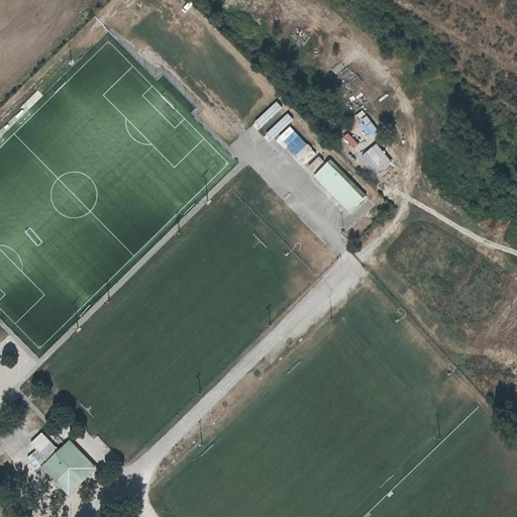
[(278,102),(255,123),(261,128),(283,107),(278,102)]
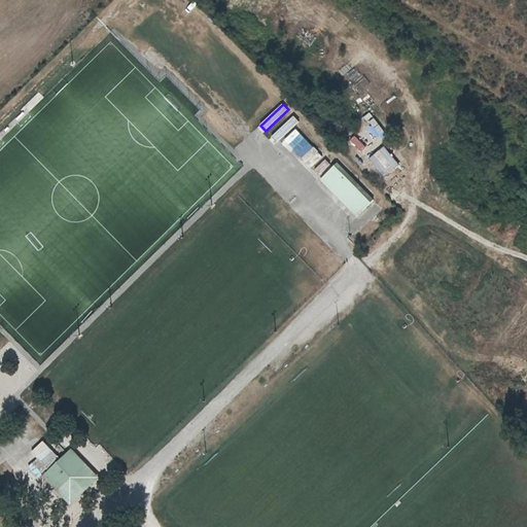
[(370,112),(363,117),(378,136),(384,132),(370,112)]
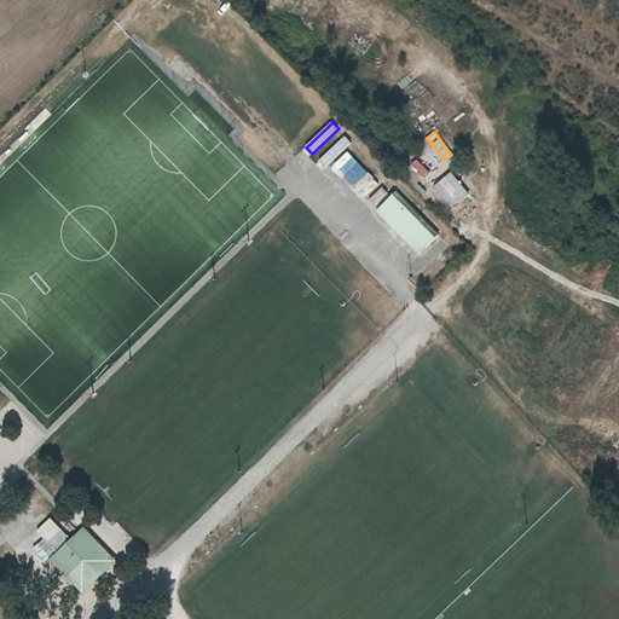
[(346,137),(319,162),(325,168),(352,143),(346,137)]
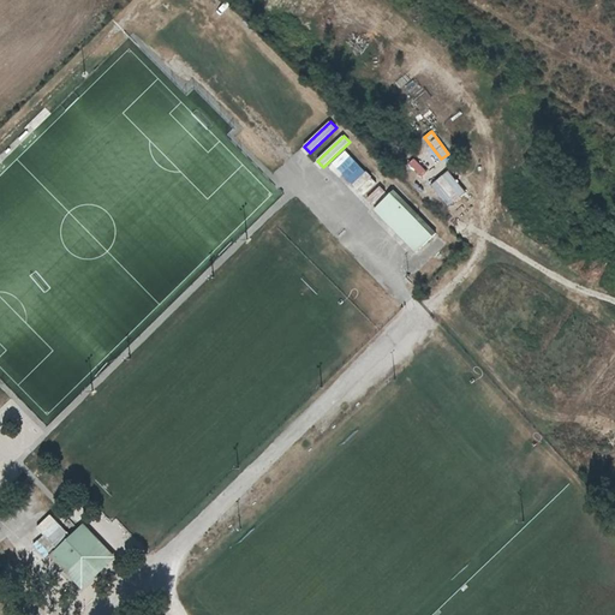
[(346,150),(333,163),(364,195),(376,183),(346,150)]
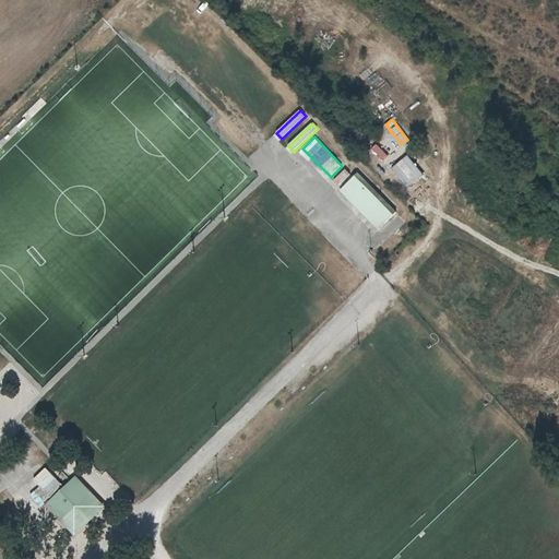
[(376,144),(370,150),(381,162),(387,156),(376,144)]
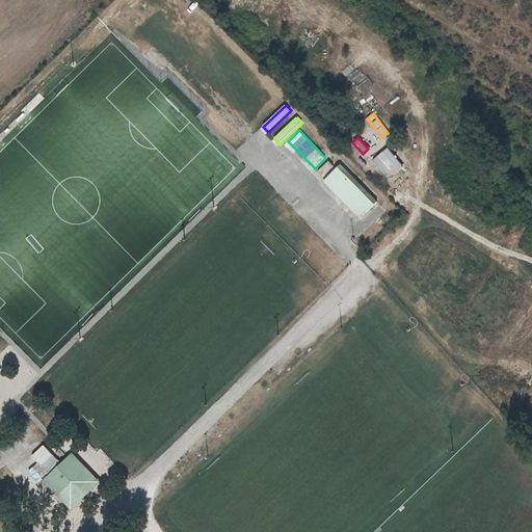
[(387,150),(374,161),(388,178),(401,167),(387,150)]
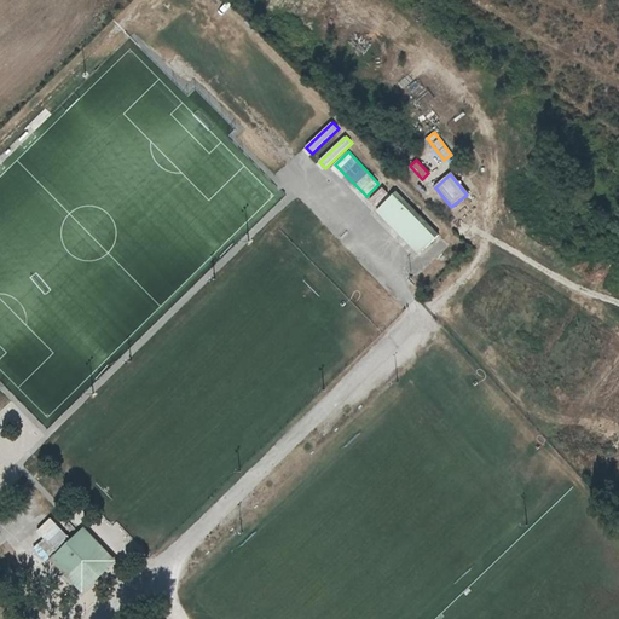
[(383,187),(370,201),(375,206),(388,192),(383,187)]
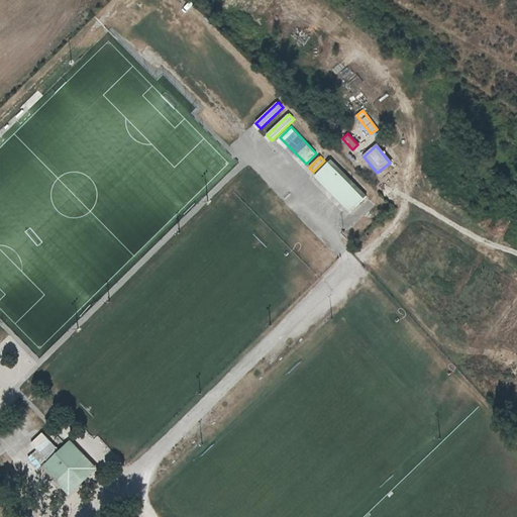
[(331,159),(314,176),(350,212),(368,196),(331,159)]
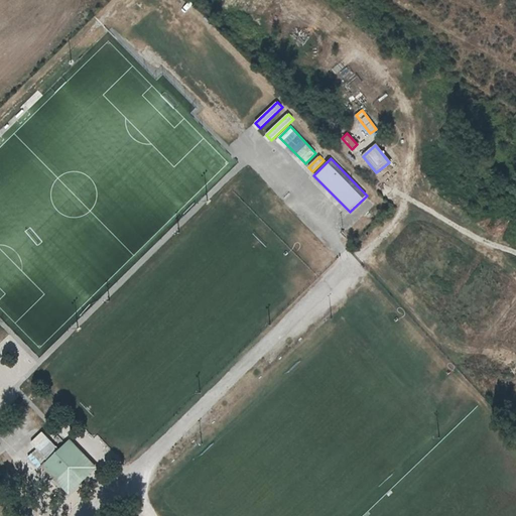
[(46,436),(25,457),(36,468),(57,447),(46,436)]
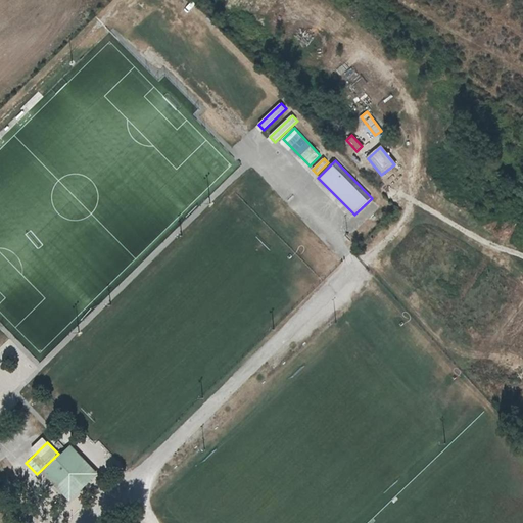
[(73,445),(44,472),(70,500),(98,473),(73,445)]
